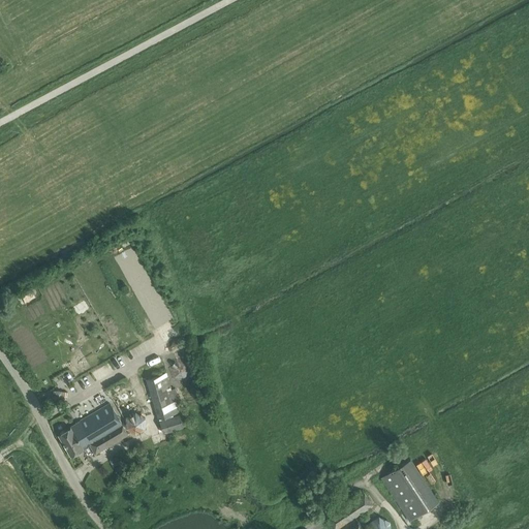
[(147,379),(159,418),(179,413),(175,401),(178,400),(175,389),(172,390),(166,373),(147,379)]
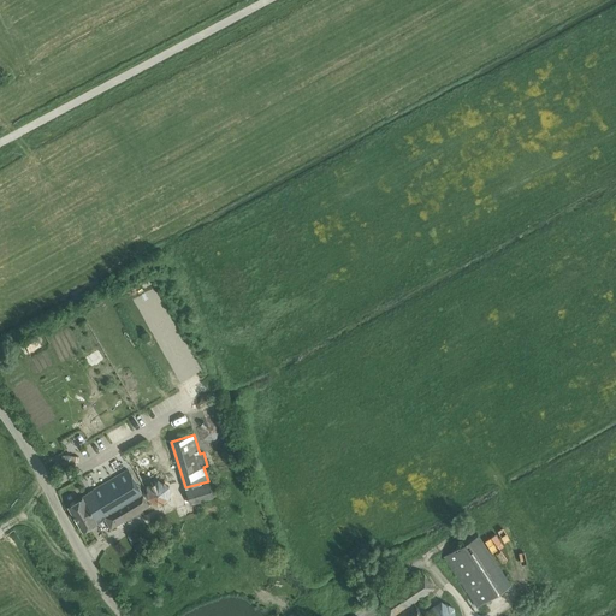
[(101,486),(82,498),(67,507),(82,531),(104,519),(111,529),(148,507),(142,496),(142,495),(128,469),(101,486)]
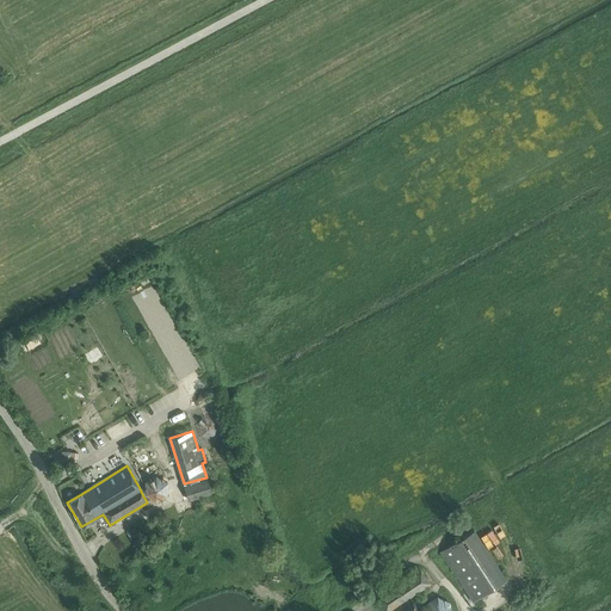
[(168,482),(156,475),(144,481),(144,495),(155,503),(167,497),(168,482)]
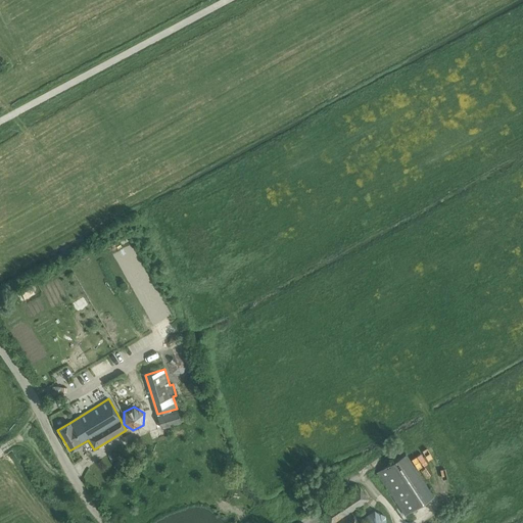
[(161,428),(181,422),(177,410),(157,416),(161,428)]
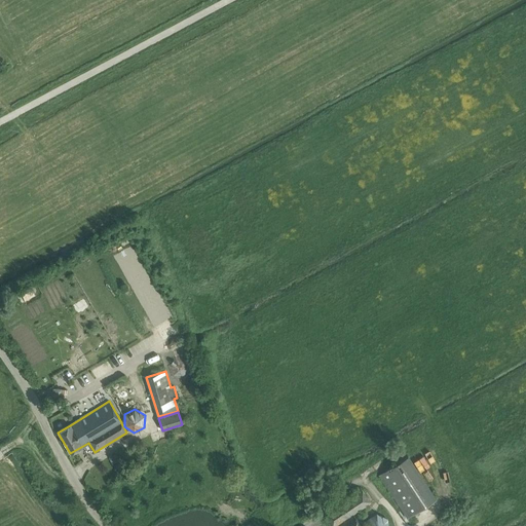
[(436,498),(408,456),(379,476),(407,518),(436,498)]
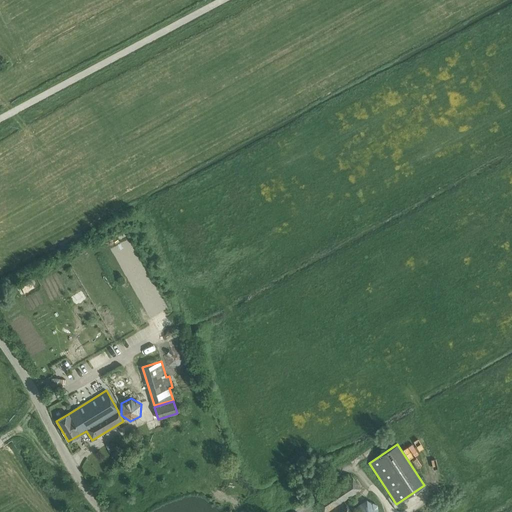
[(321,495),(323,498),(317,502),(323,511),(350,511),(344,501),(360,490),(351,475),(321,495)]
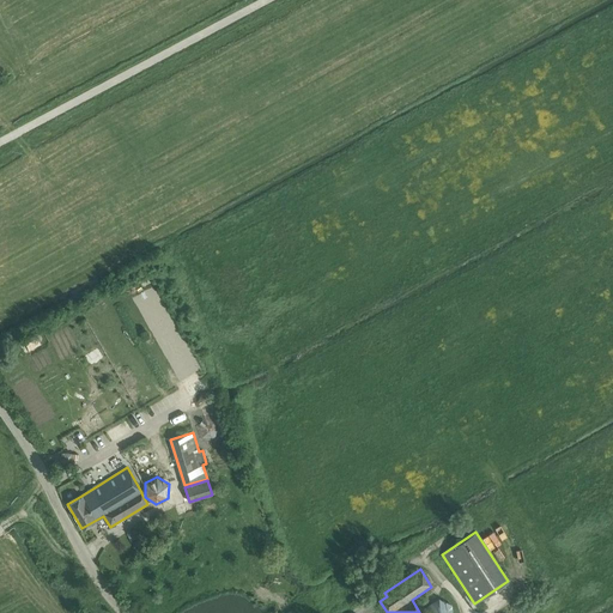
[(382,580),(376,570),(366,577),(372,586),(382,580)]
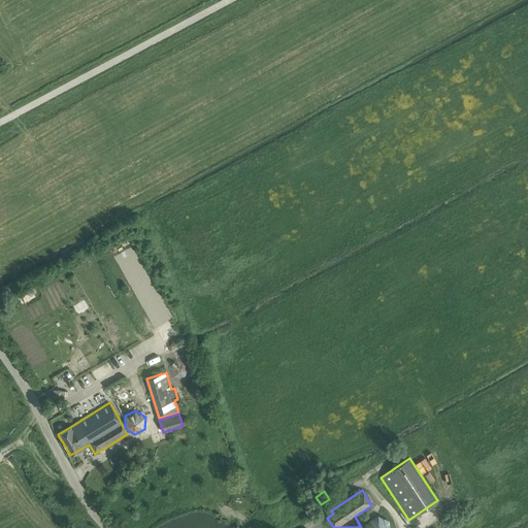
[(309,518),(316,514),(309,503),(302,507),(309,518)]
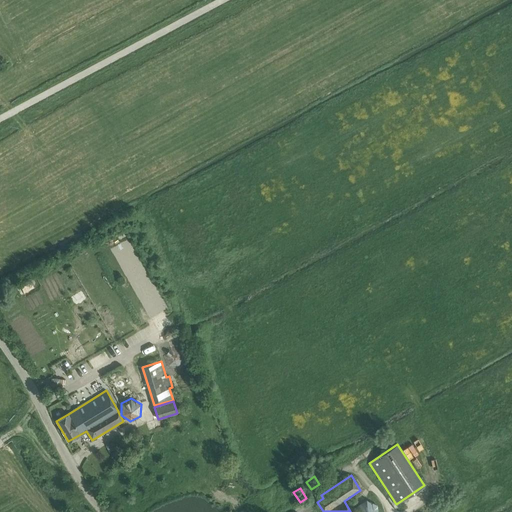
[(377,511),(377,506),(367,500),(357,507),(357,511),(377,511)]
